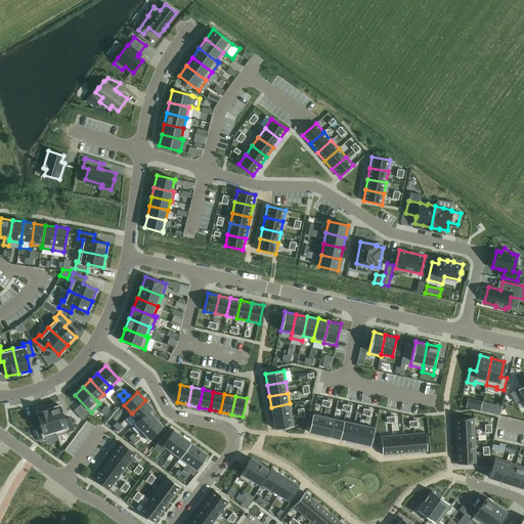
[(468,399),(466,407),(479,410),(481,402),(468,399)]
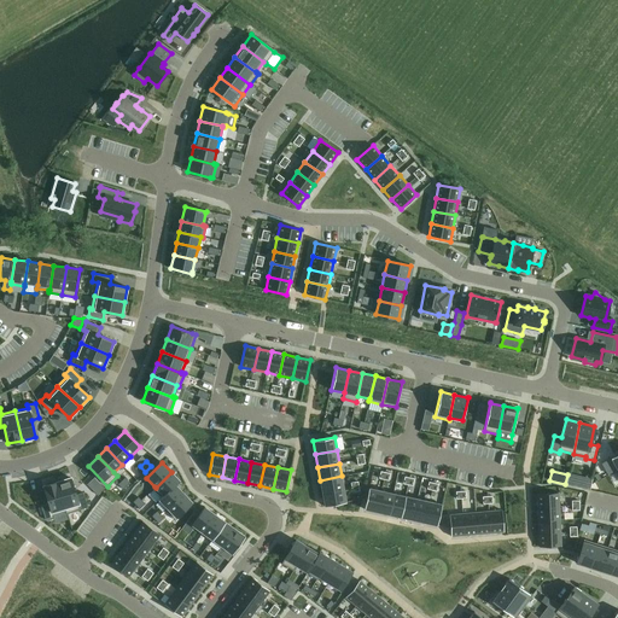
[(155,487),(152,489),(161,497),(175,484),(175,485),(180,481),(172,472),(156,488),(155,487)]
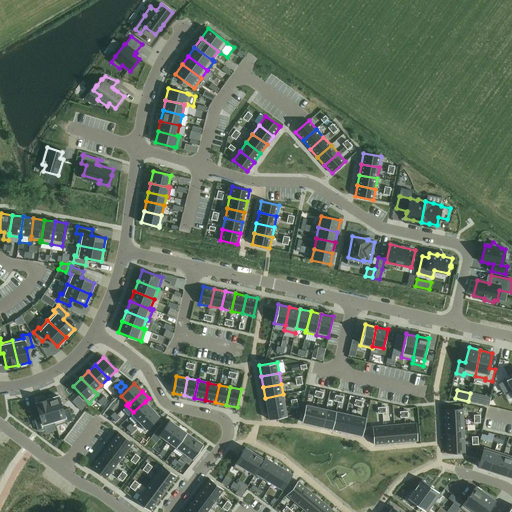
[(471,393),(469,401),(480,404),(488,406),(490,398),(482,396),(471,393)]
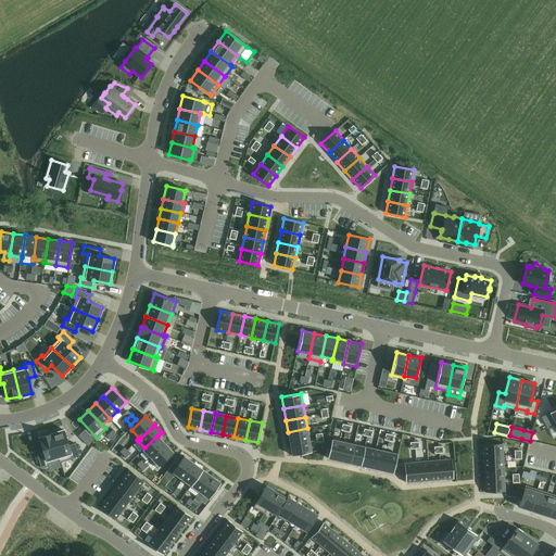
[(53,433),(51,433),(60,459),(59,459),(60,463),(79,456),(75,443),(68,445),(64,430),(61,430),(61,428),(53,430),(53,433)]
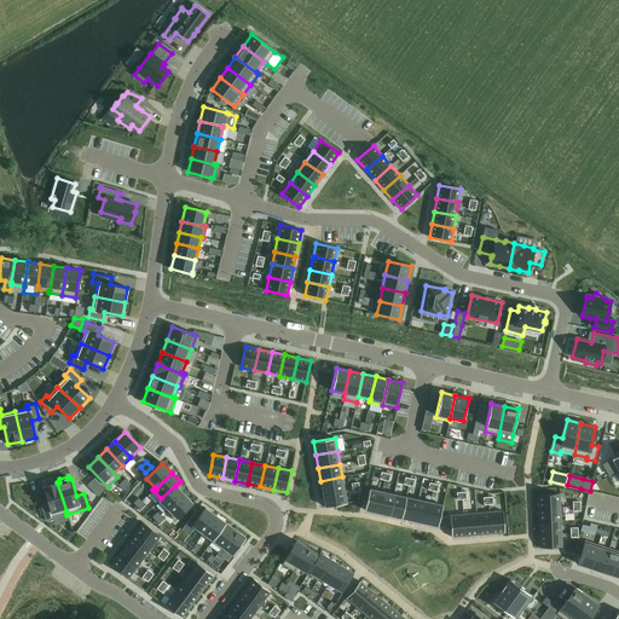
[(342,476),(320,481),(323,493),(345,490),(342,476)]
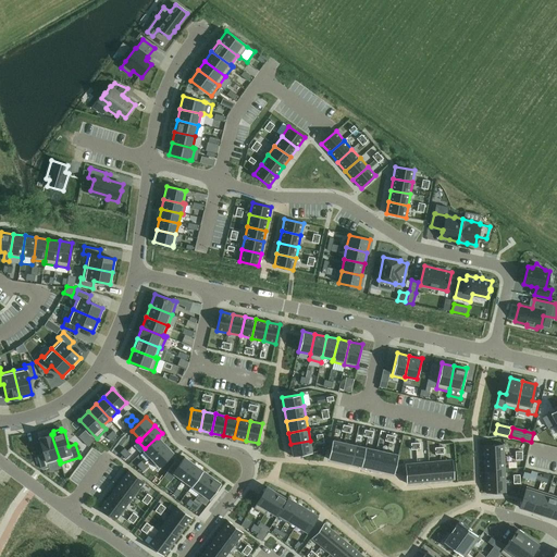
[(44,454),(37,456),(41,469),(49,467),(50,471),(61,468),(60,463),(59,460),(60,460),(51,434),(49,435),(49,432),(41,435),(41,437),(39,438),(44,454)]
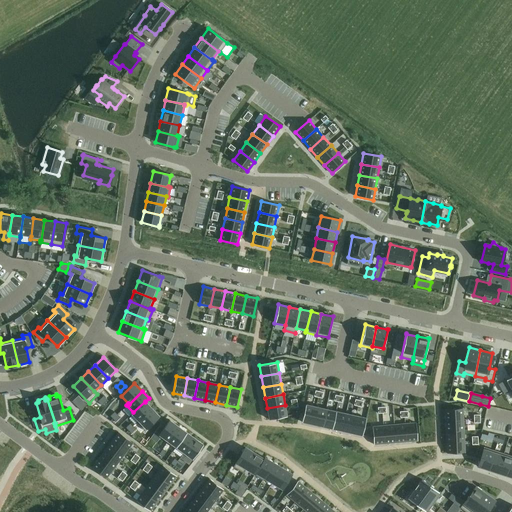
[(133,412),(131,414),(138,421),(152,408),(145,402),(145,401),(133,412)]
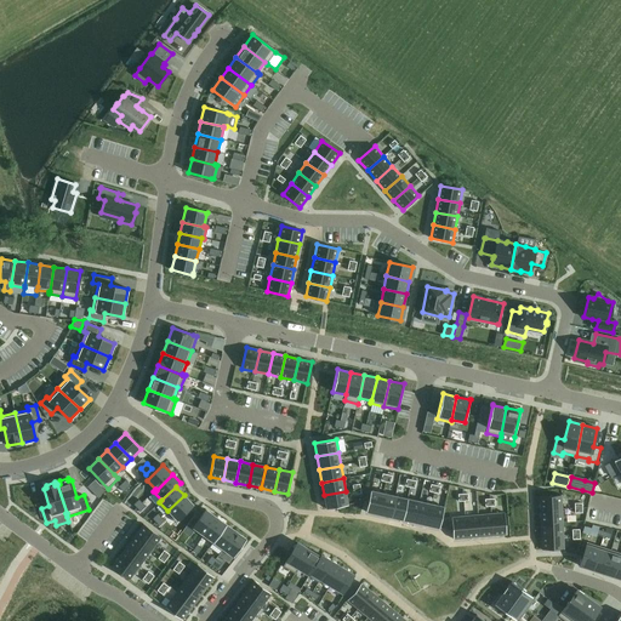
[(101,488),(95,494),(98,497),(104,491),(101,488)]
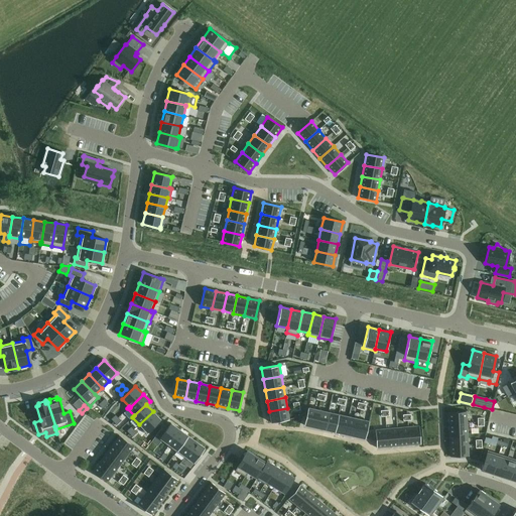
[(307,407),(303,425),(314,427),(318,410),(307,407)]
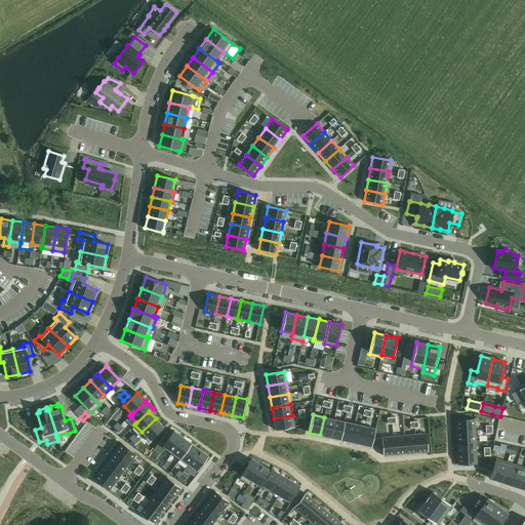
[(292,415),(274,418),(276,430),(294,427),(292,415)]
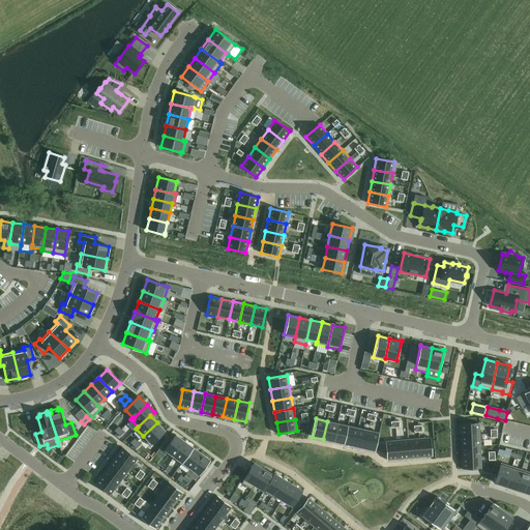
[(327,421),(323,439),(333,441),(337,423),(327,421)]
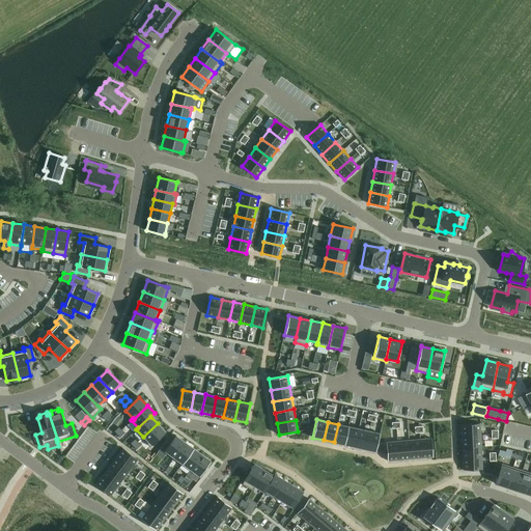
[(143,437),(141,438),(149,447),(165,431),(158,423),(143,437)]
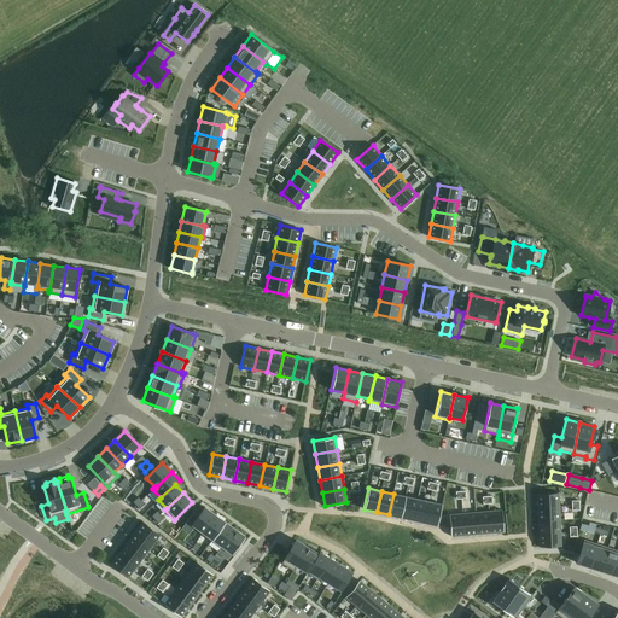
[(559,493),(537,494),(537,507),(559,507),(559,493)]
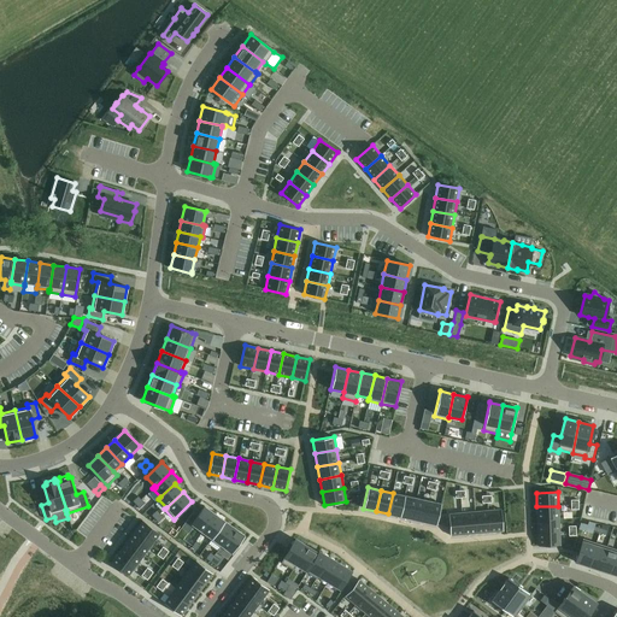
[(393,493),(388,513),(400,517),(405,495),(393,493)]
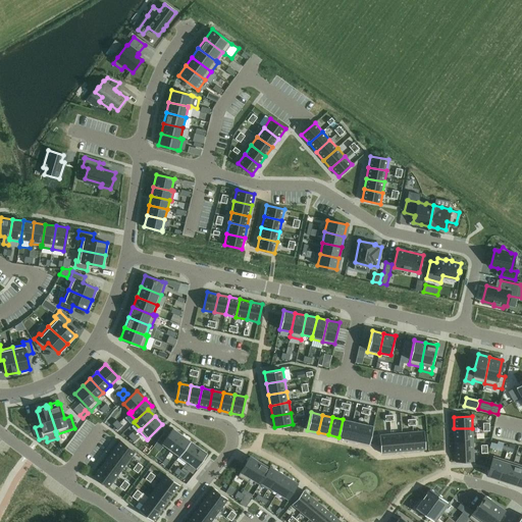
[(343,419),(338,437),(349,439),(353,421),(343,419)]
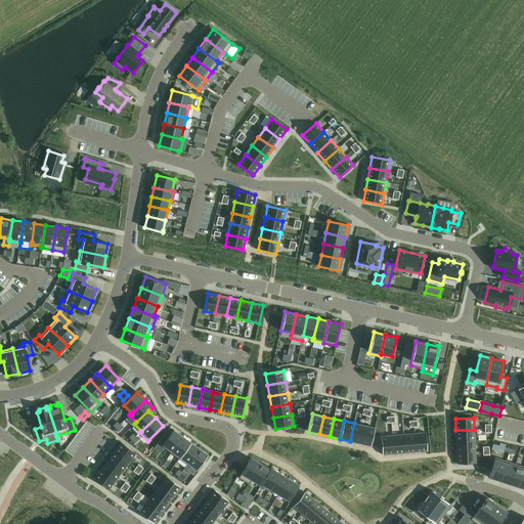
[(354,423),(350,441),(360,443),(364,426),(354,423)]
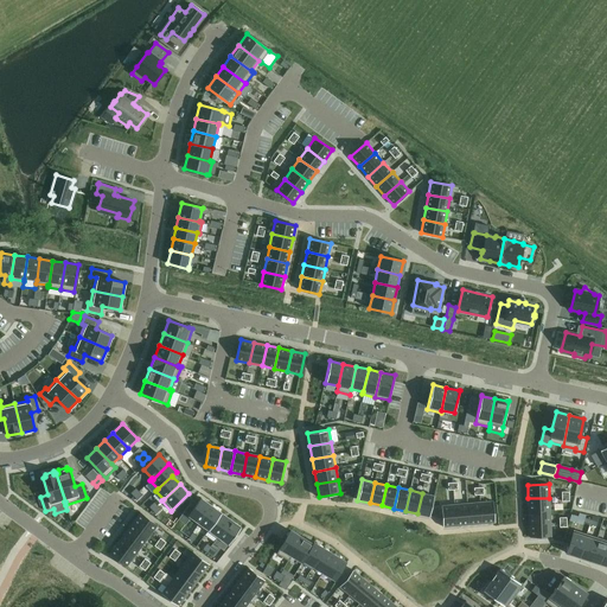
[(422,493),(417,513),(429,516),(434,496),(422,493)]
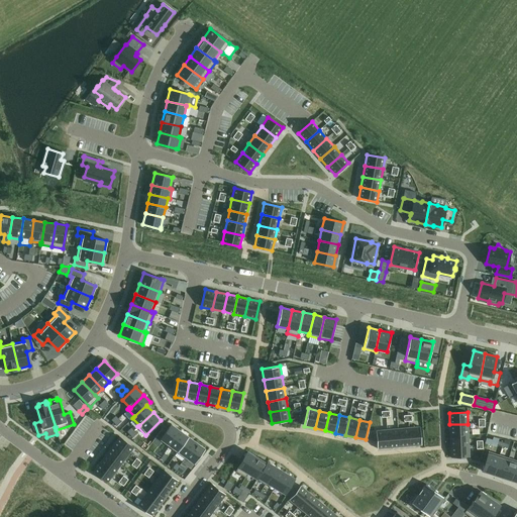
[(171,424),(161,439),(170,445),(181,431),(171,424)]
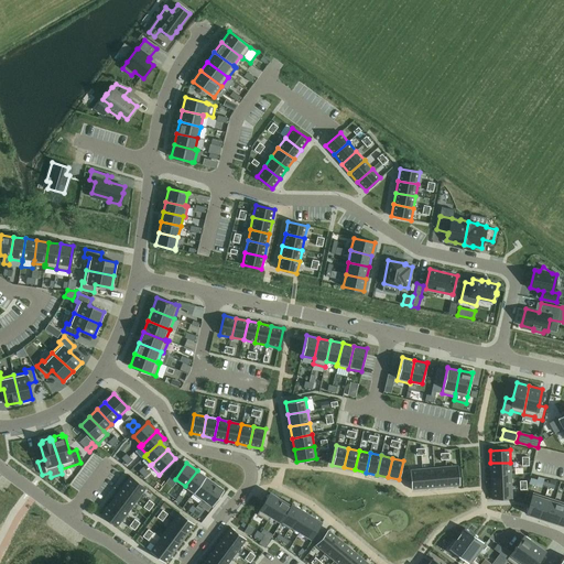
[(510,463),(490,463),(491,475),(511,474),(510,463)]
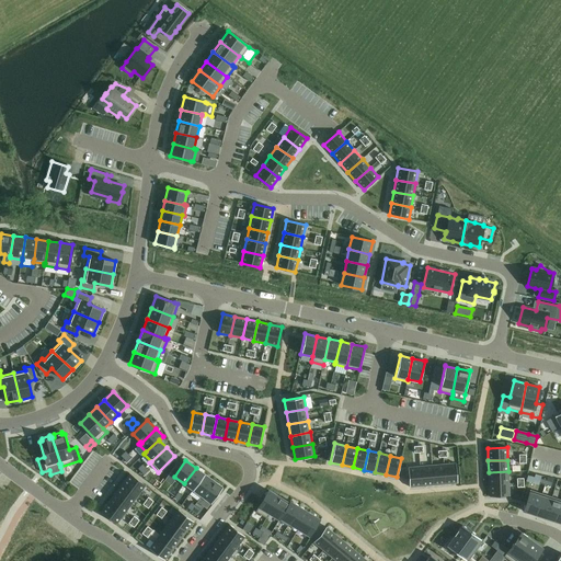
[(456,464),(444,465),(445,484),(457,483),(456,464)]
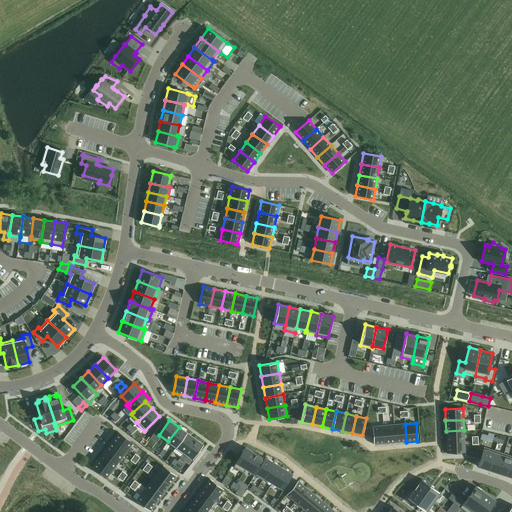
[(405,424),(394,425),(395,443),(406,442),(405,424)]
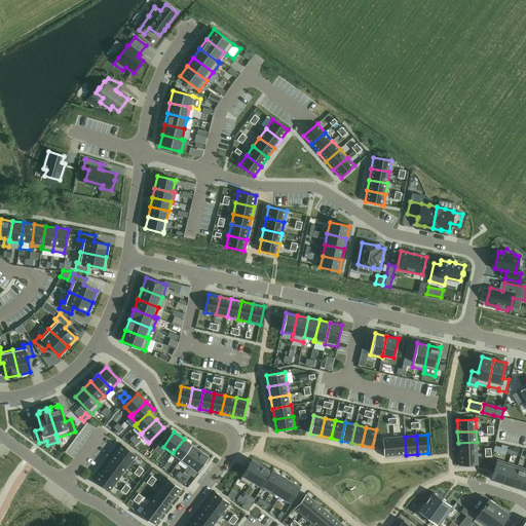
[(405,437),(393,438),(396,455),(406,455),(405,437)]
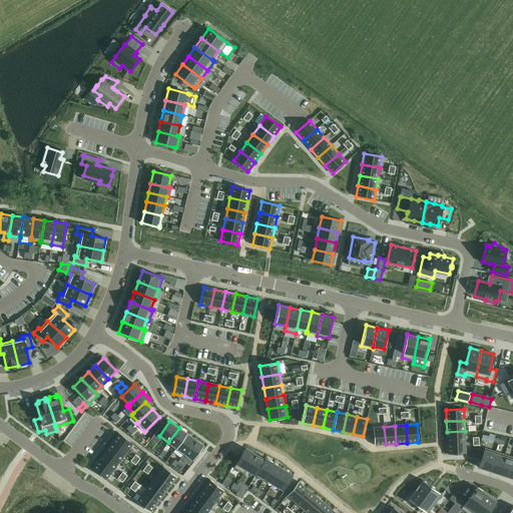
[(384,427),(373,428),(374,445),(386,444),(384,427)]
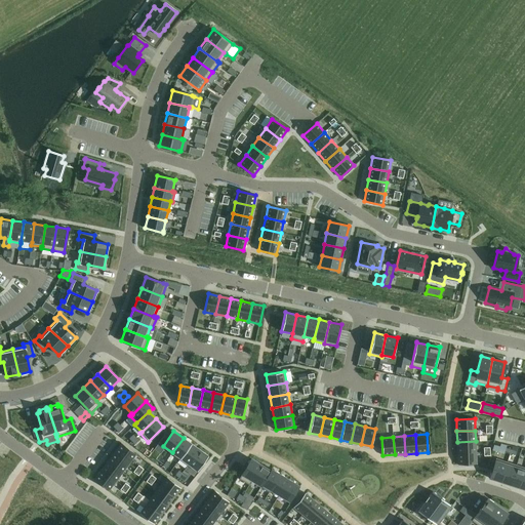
[(184,438),(172,452),(180,458),(191,443),(184,438)]
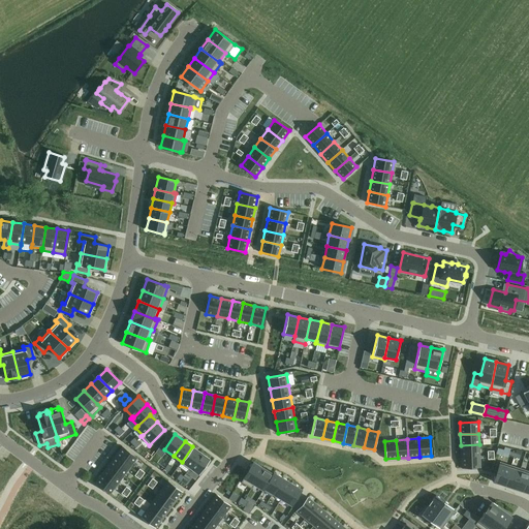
[(479,444),(461,445),(461,457),(479,456),(479,444)]
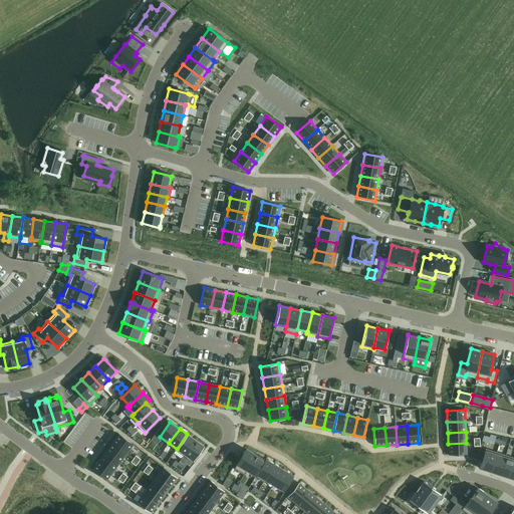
[(118,434),(111,443),(126,454),(134,445),(118,434)]
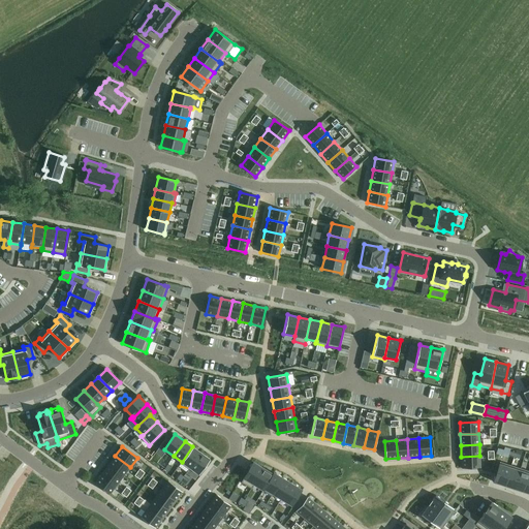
[(182,462),(179,466),(186,472),(189,468),(200,453),(192,446),(182,462)]
